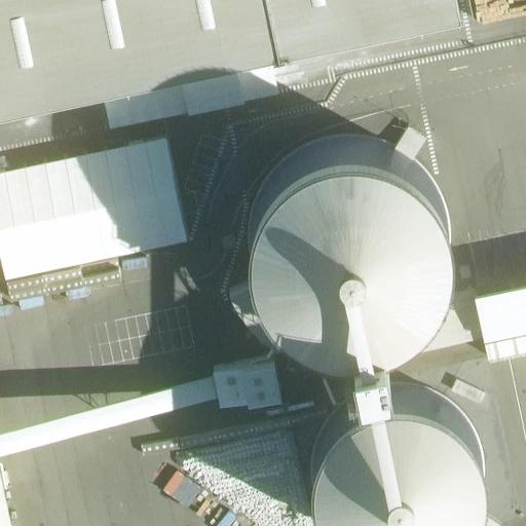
[(456,0),(0,0),(0,107),(459,10),(456,0)]
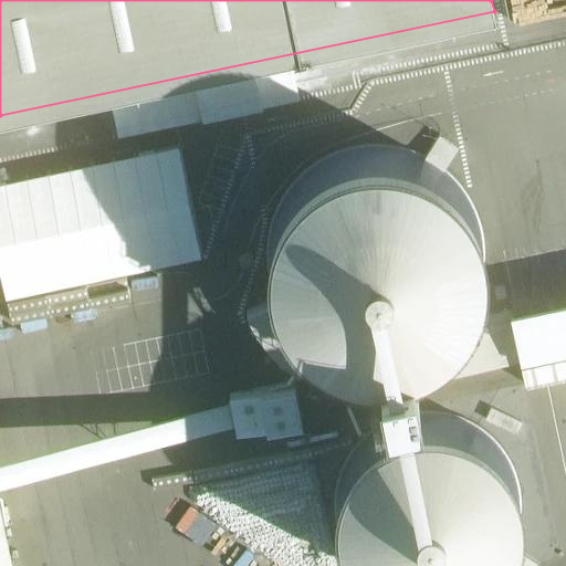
[(565,0),(556,0),(562,31),(565,30),(565,0)]
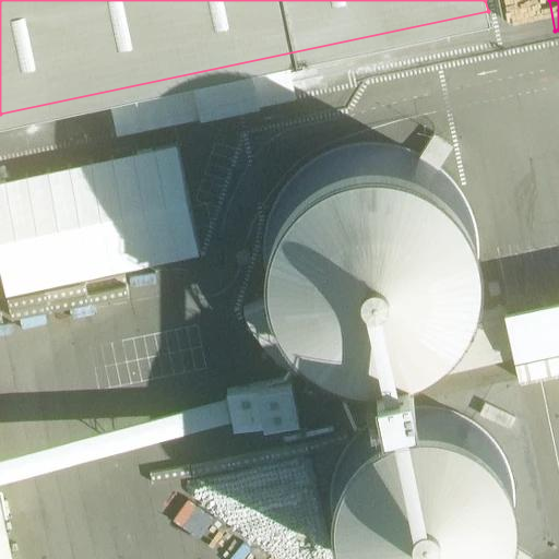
[(274,293),(244,307),(264,341),(294,366),(330,383),(359,389),(513,357),(503,307),(468,313),(474,336),(393,353),(413,347),(429,337),(444,325),(458,310),(467,293),(474,274),(476,254),(475,235),(471,216),(463,198),(452,181),(438,168),(452,145),(433,133),(419,155),(401,149),(380,144),(360,144),(341,149),(322,155),(306,166),(290,180),(278,197),(271,214),(265,234),(264,254),(268,274),(274,293)]
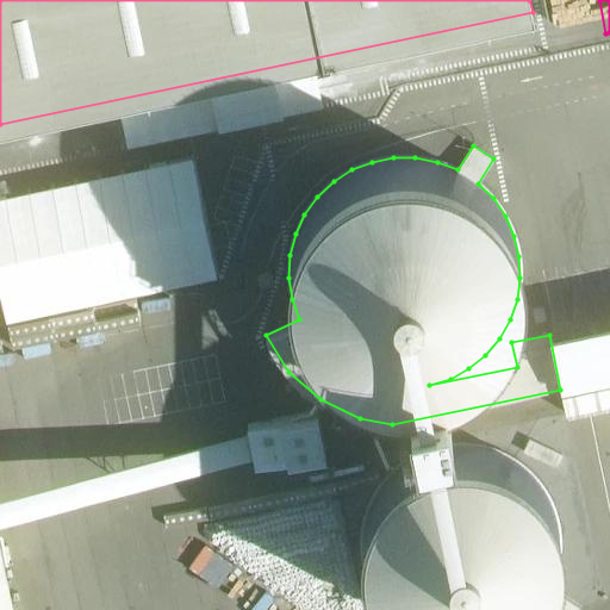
[(609,315),(560,322),(573,406),(609,400),(609,315)]
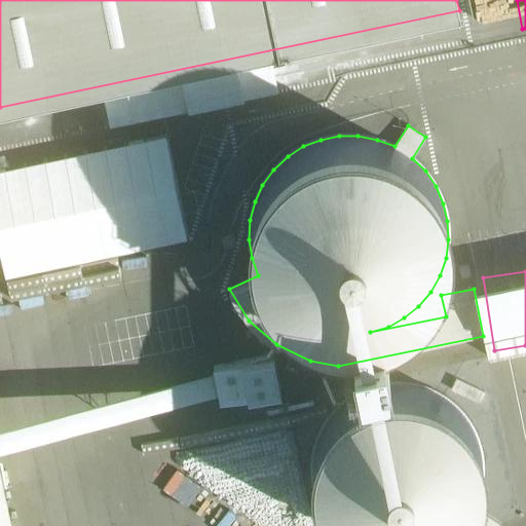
[(273,355),(215,367),(221,402),(280,390),(273,355)]
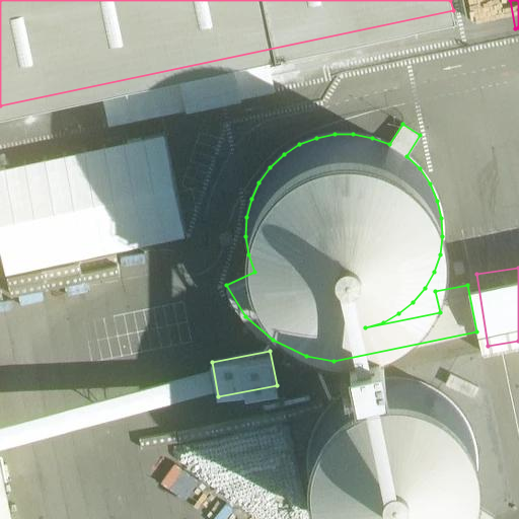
[(311,438),(308,454),(308,470),(311,487),(317,502),(326,515),(329,518),(453,518),(455,517),(458,518),(492,518),(494,517),(467,499),(473,484),(475,467),(475,451),(471,436),(465,421),(455,408),(444,395),(430,387),(415,381),(398,378),(382,378),(366,381),(351,388),(338,397),(326,409),(317,423),(311,438)]
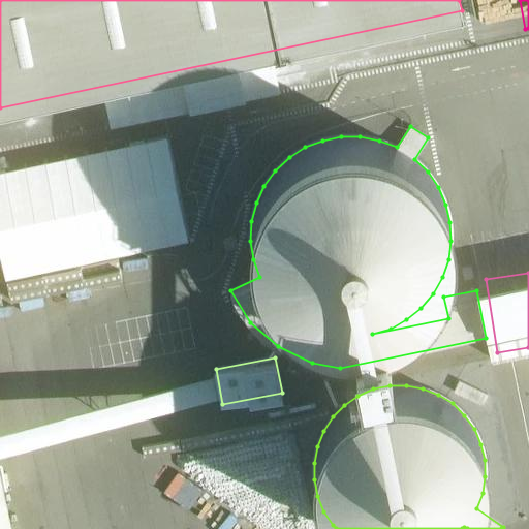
[(223,463),(216,415),(178,422),(185,469),(223,463)]
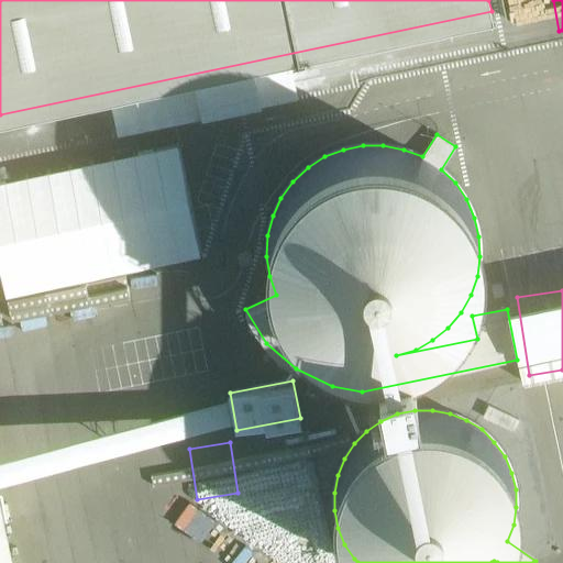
[(197,533),(185,449),(144,455),(156,539),(197,533)]
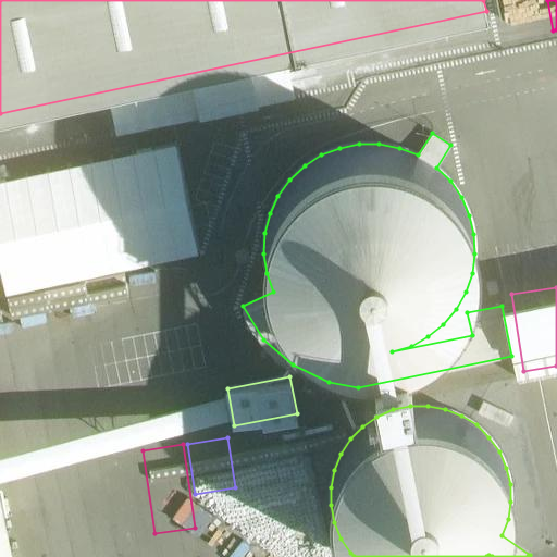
[(116,492),(137,486),(132,468),(112,474),(116,492)]
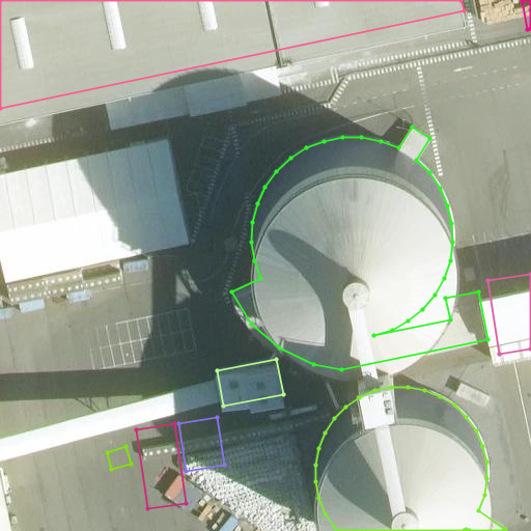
[(0,530),(10,530),(0,477),(0,530)]
